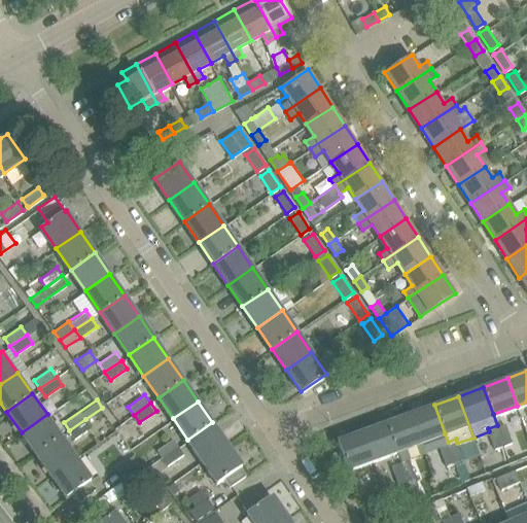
[(445,433),(434,405),(410,414),(420,443),(445,433)]
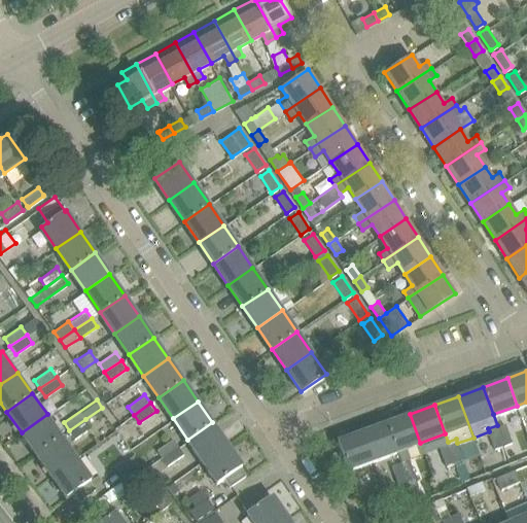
[(22,432),(36,454),(63,436),(47,414),(22,432)]
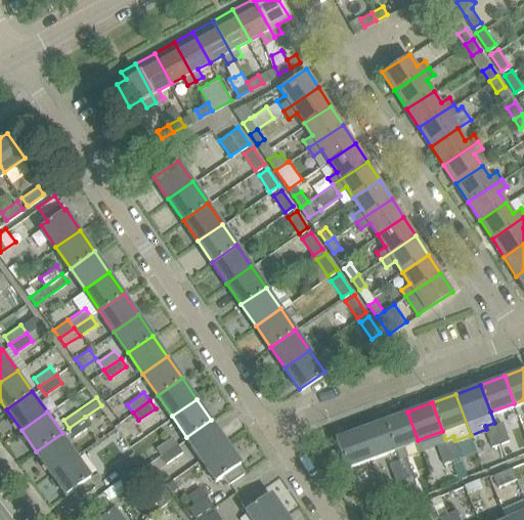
[(407,412),(384,421),(394,448),(397,459),(407,455),(422,449),(418,440),(407,412)]
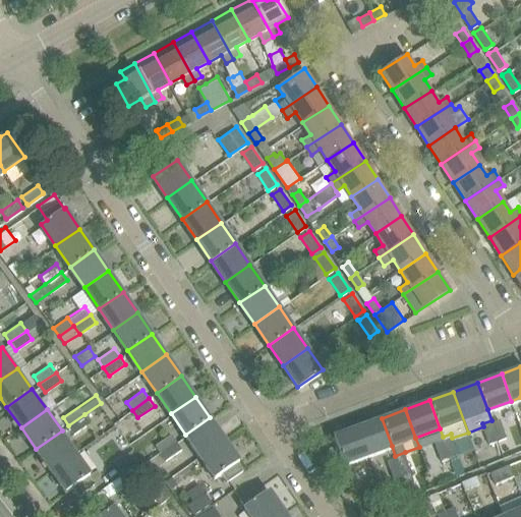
[(84,414),(68,425),(74,434),(91,422),(84,414)]
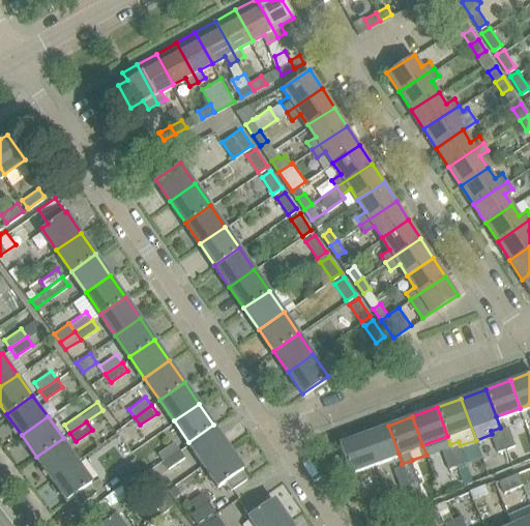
[(509,424),(500,428),(506,447),(517,443),(509,424)]
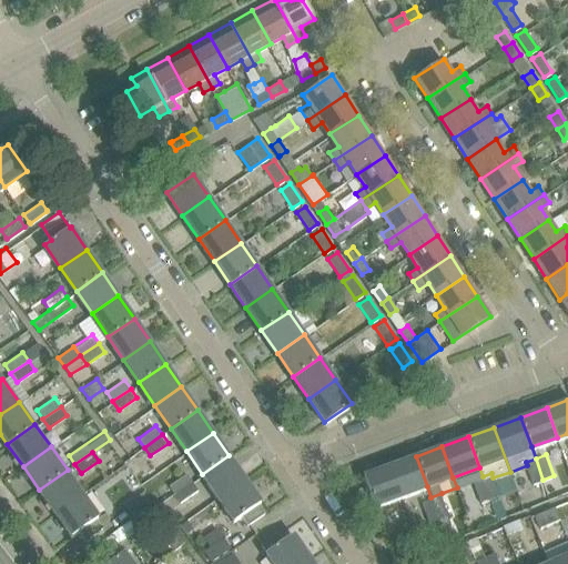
[(244,479),(229,455),(202,474),(217,497),(244,479)]
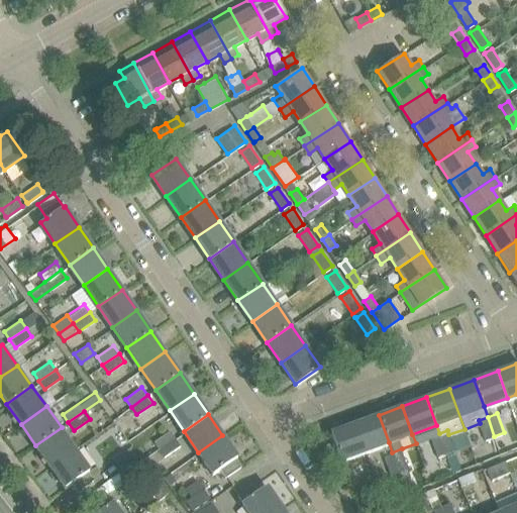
[(379,415),(354,423),(365,451),(389,442),(379,415)]
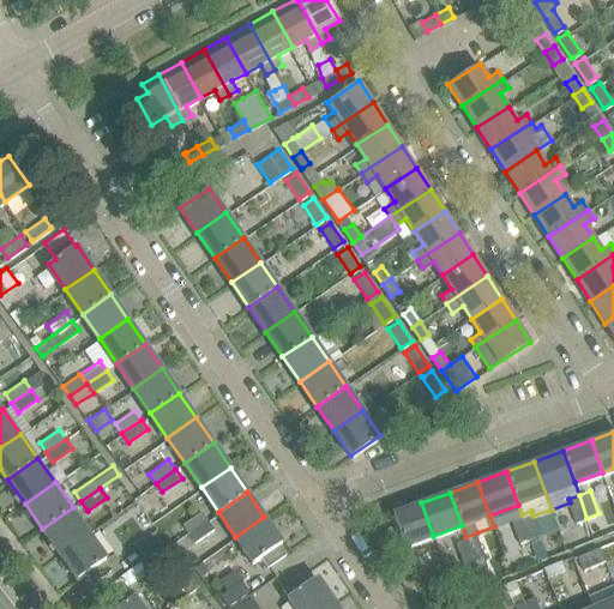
[(577,522),(587,518),(579,495),(569,499),(570,502),(577,522)]
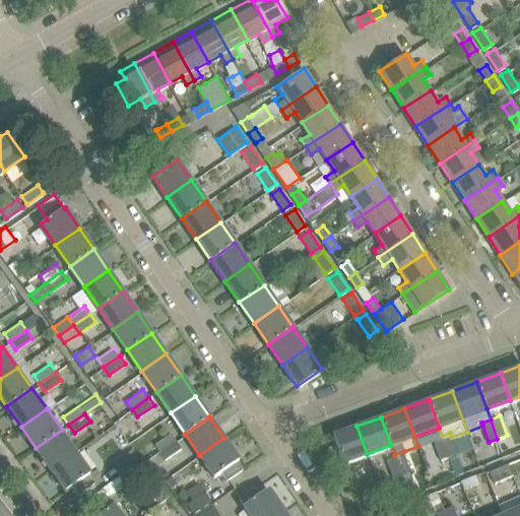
[(343,463),(367,454),(356,426),(333,435),(336,443),(327,447),(332,461),(334,465),(342,462),(343,463)]
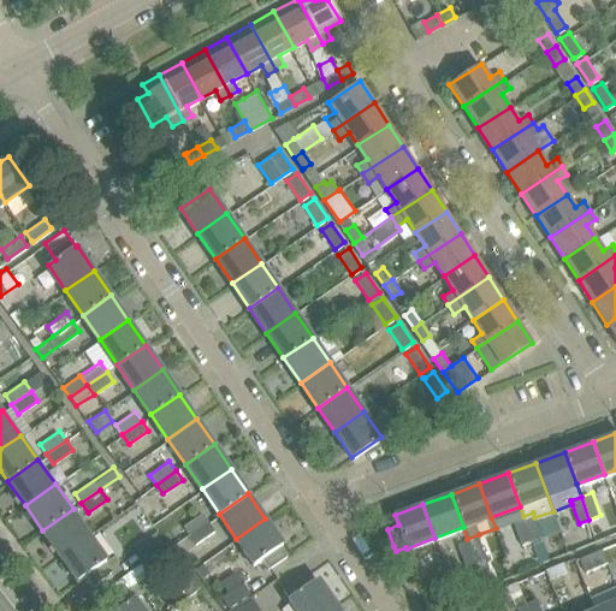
[(42,531),(59,555),(90,533),(73,509),(42,531)]
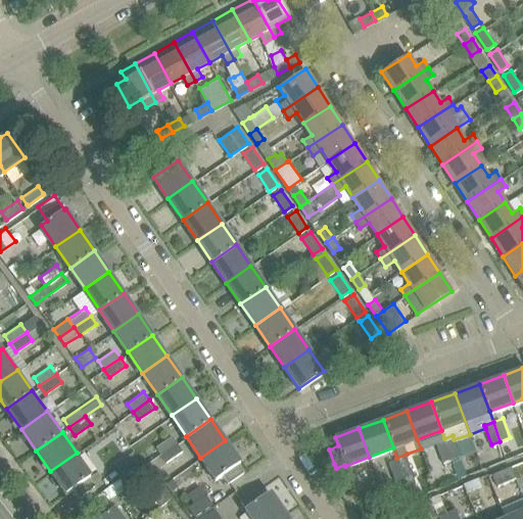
[(161,454),(178,441),(172,433),(155,445),(161,454)]
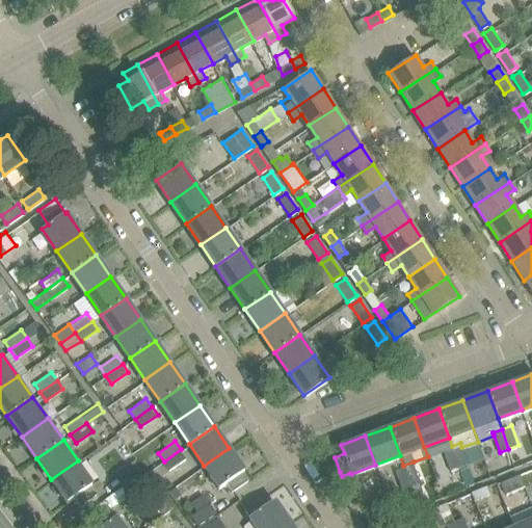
[(460,443),(452,446),(459,466),(468,463),(461,447),(460,443)]
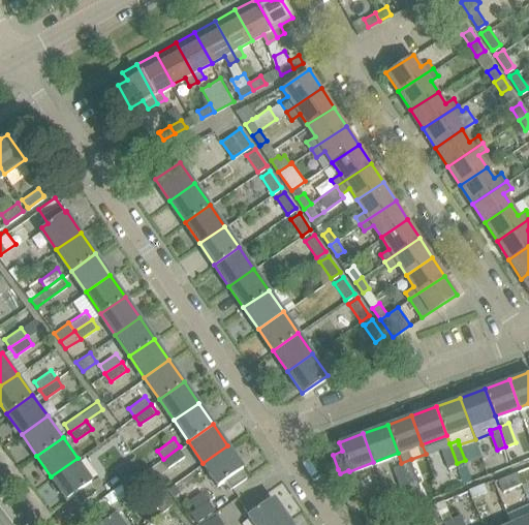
[(440,448),(447,466),(457,463),(449,443),(440,448)]
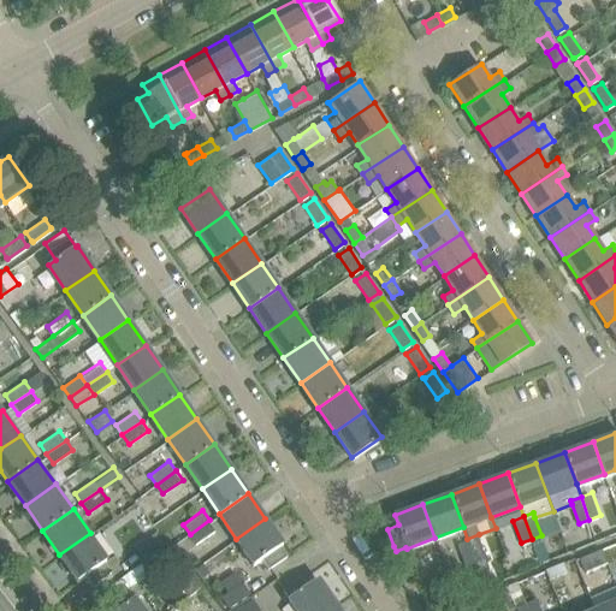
[(283,544),(265,518),(236,539),(253,563),(262,557),(268,565),(286,553),(280,544),(283,544)]
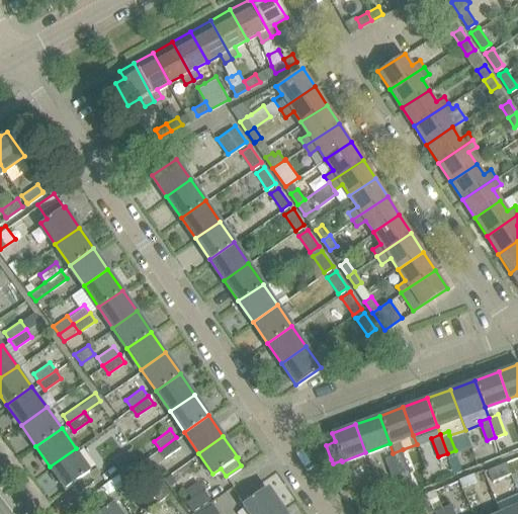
[(176,437),(160,449),(164,456),(181,444),(176,437)]
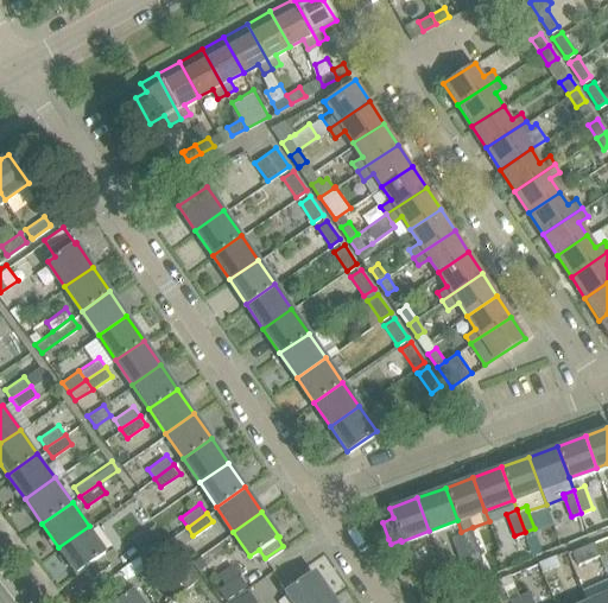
[(157,522),(137,537),(145,548),(164,533),(157,522)]
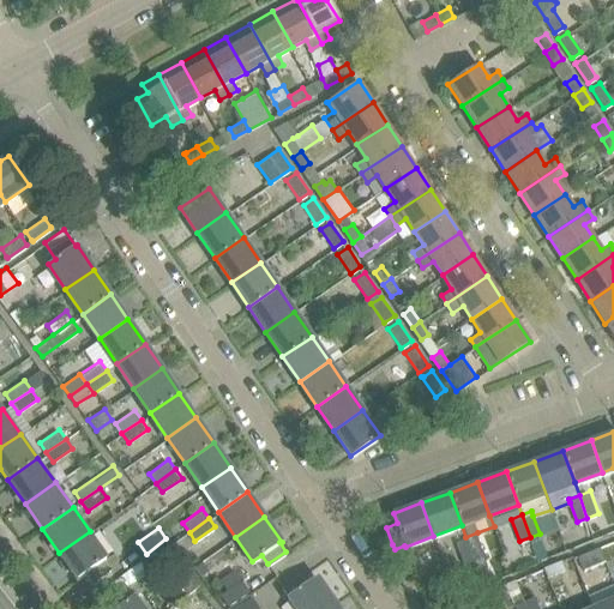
[(114,565),(90,531),(59,553),(77,578),(85,572),(91,580),(114,565)]
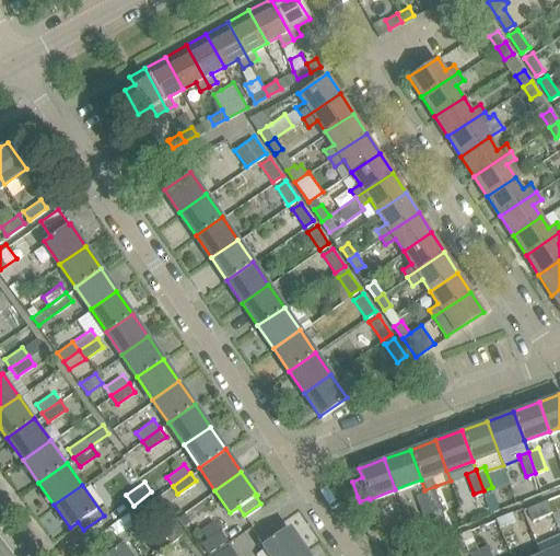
[(435,486),(424,490),(432,510),(439,526),(448,523),(435,486)]
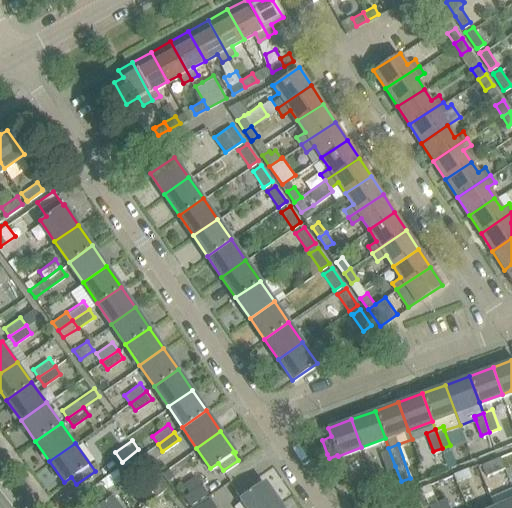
[(386,470),(395,466),(388,448),(379,451),(386,470)]
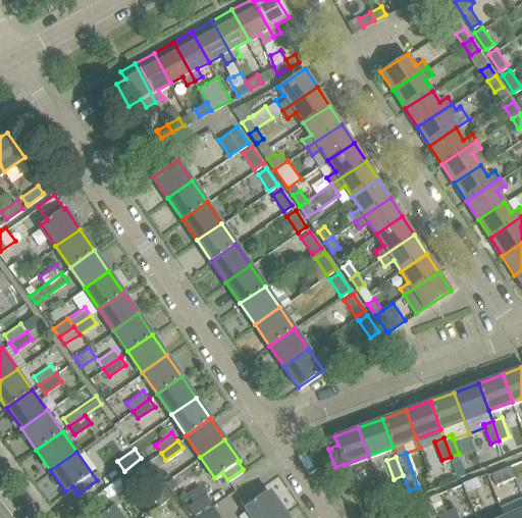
[(117,486),(146,465),(141,458),(124,471),(112,480),(117,486)]
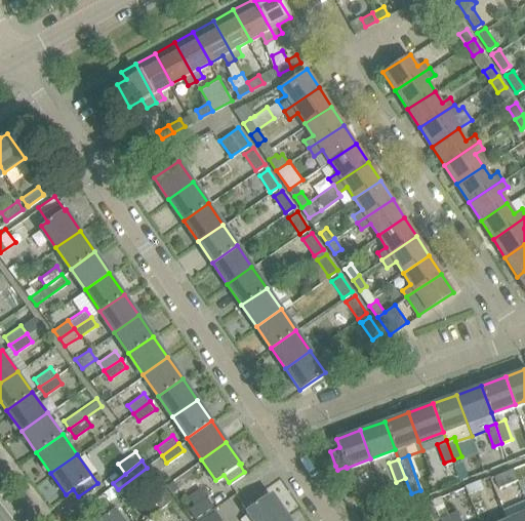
[(158,509),(170,499),(147,468),(118,489),(122,496),(138,484),(158,509)]
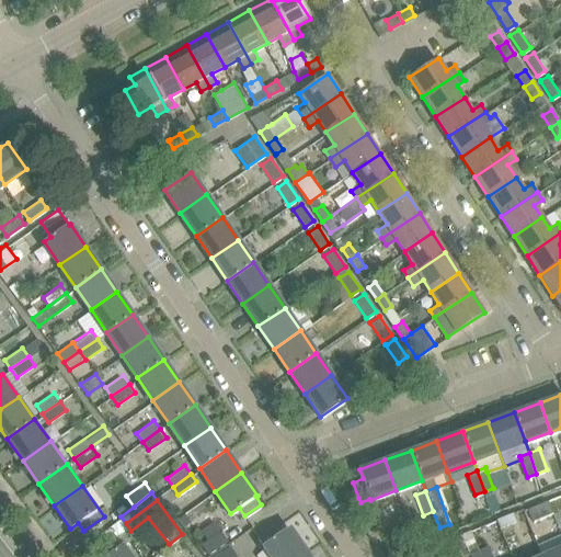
[(553,512),(551,508),(548,500),(529,508),(534,520),(553,512)]
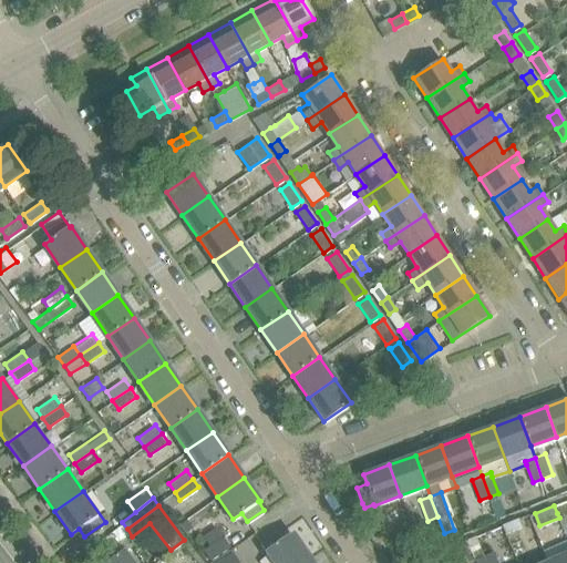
[(189,515),(179,522),(185,530),(195,523),(189,515)]
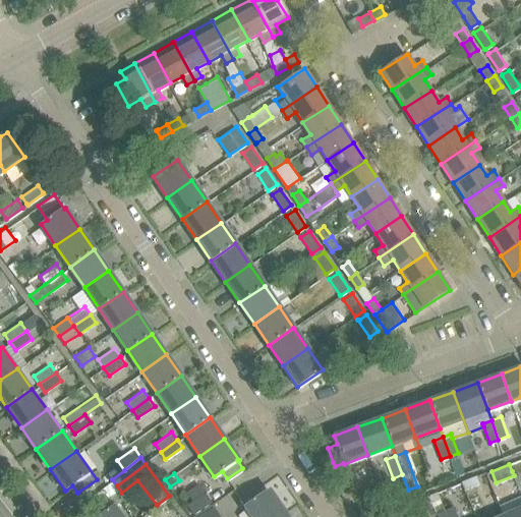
[(478,482),(475,475),(460,481),(463,489),(478,482)]
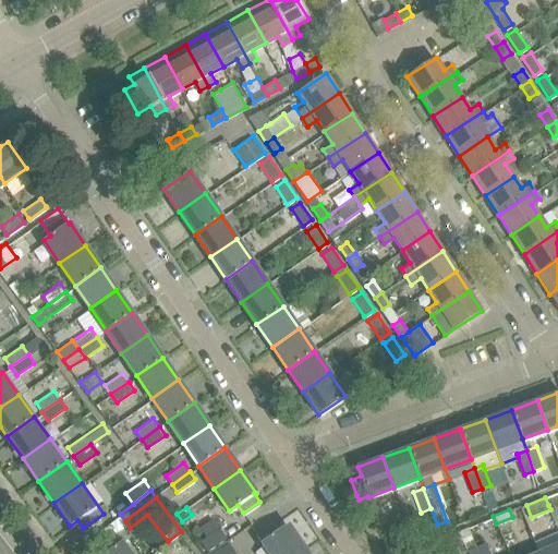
[(255,534),(268,553),(292,553),(303,548),(288,525),(280,530),(274,521),(255,534)]
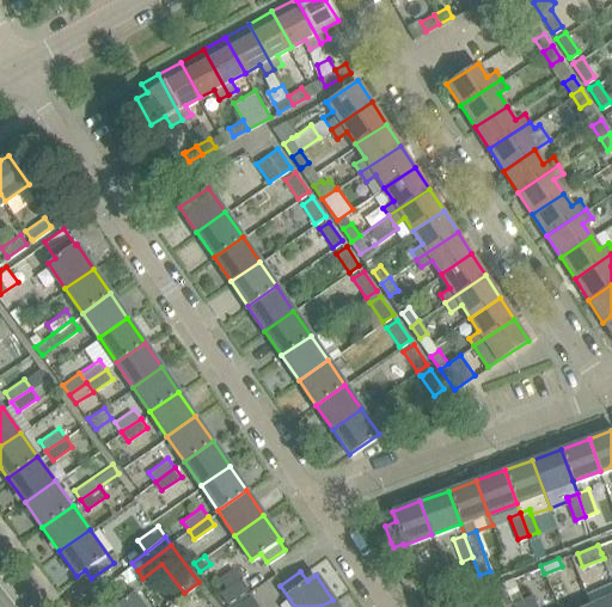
[(496,584),(499,590),(515,583),(513,577),(495,584),(496,584)]
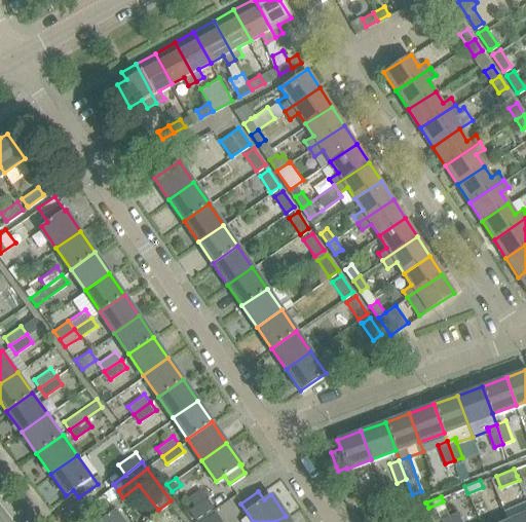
[(97,521),(123,521),(114,511),(122,505),(116,497),(92,516),(97,521)]
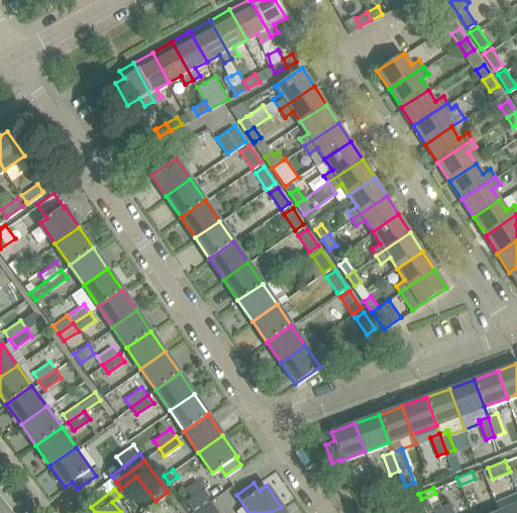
[(516,512),(516,491),(495,501),(500,512),(516,512)]
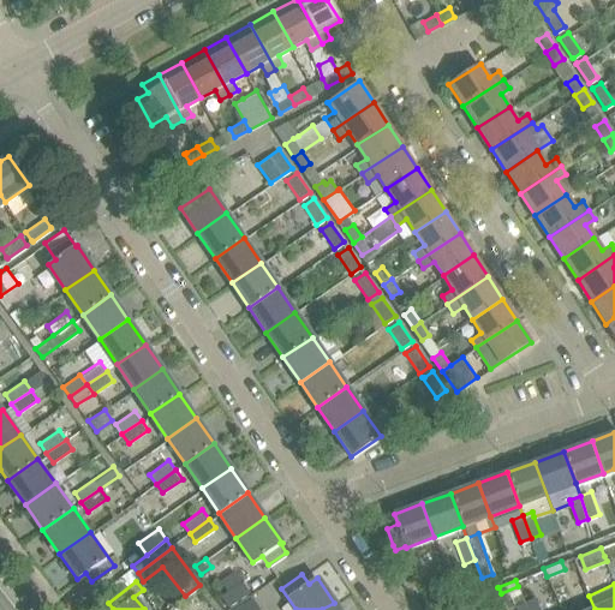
[(261,609),(250,593),(227,609),(226,609),(261,609)]
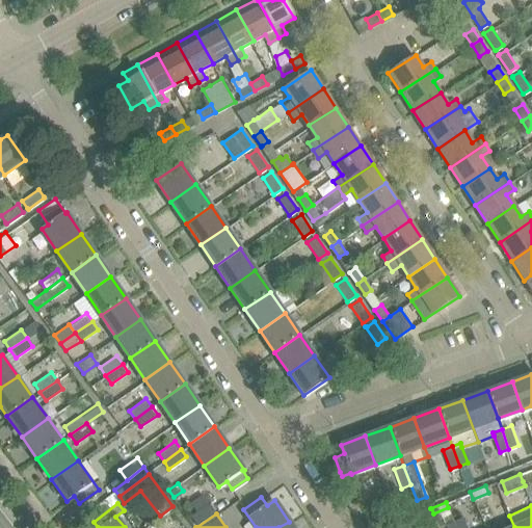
[(468,527),(462,516),(453,520),(457,527),(468,527)]
